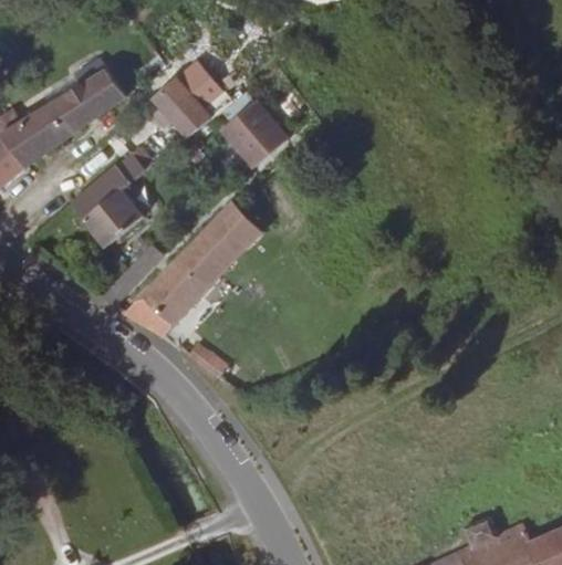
[(19,119),(0,132),(0,139),(23,167),(124,95),(121,90),(100,61),(91,66),(95,74),(77,84),(19,119)]
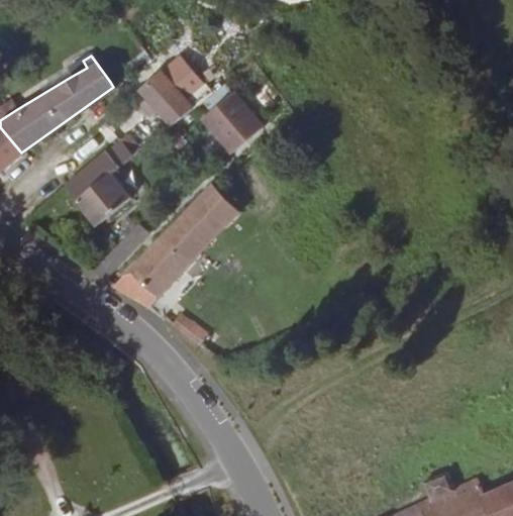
[(68,70),(71,77),(87,68),(83,61),(68,70)]
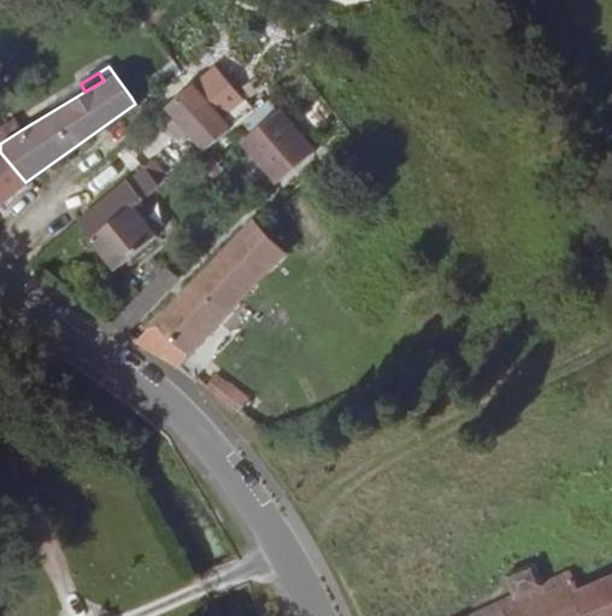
[(200,148),(228,128),(189,83),(164,105),(200,148)]
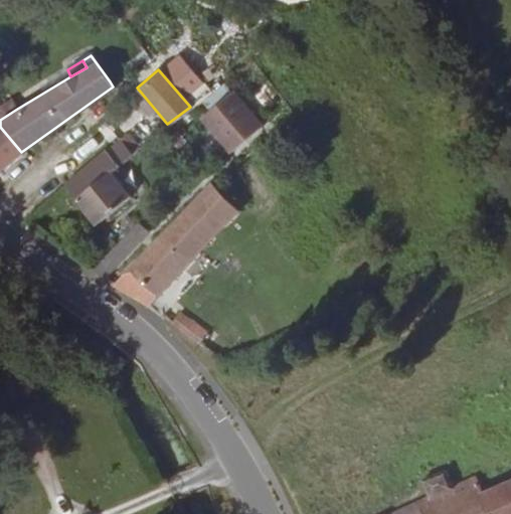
[(229,91),(199,117),(228,152),(259,126),(229,91)]
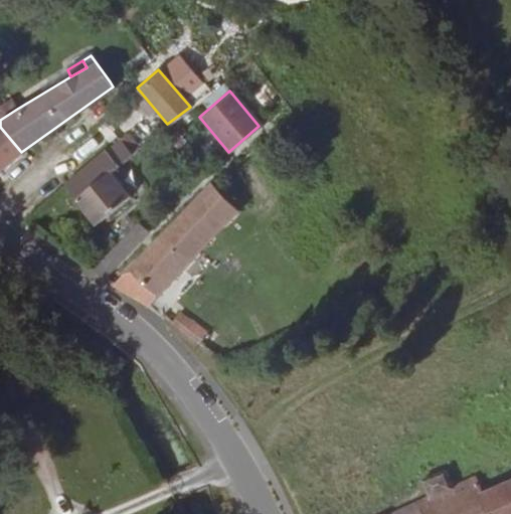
[(7,99),(0,105),(0,120),(17,109),(7,99)]
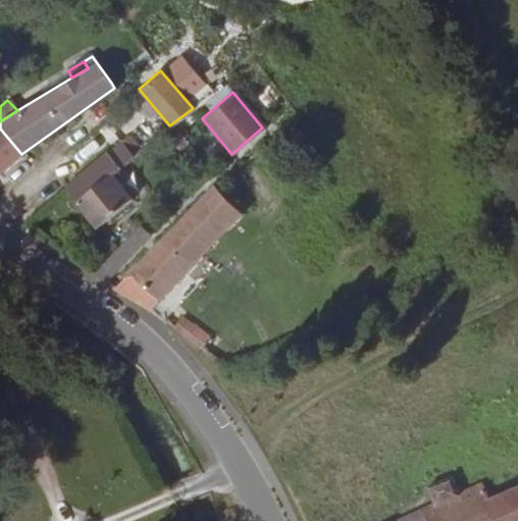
[(0,171),(21,154),(0,128),(0,171)]
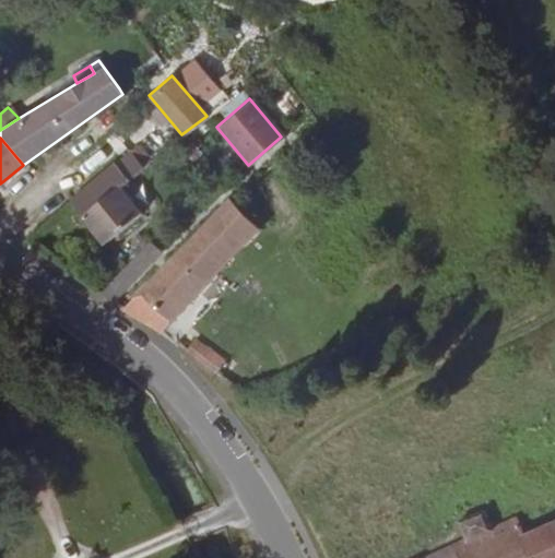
[(136,144),(128,150),(142,167),(150,161),(136,144)]
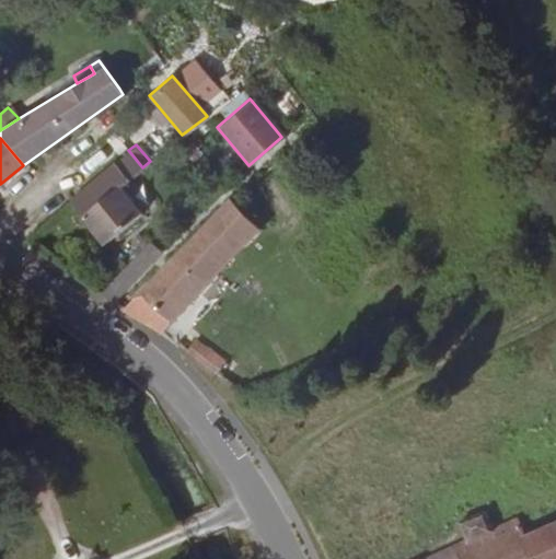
[(142,167),(128,150),(68,200),(81,216),(103,244),(140,212),(119,187),(142,167)]
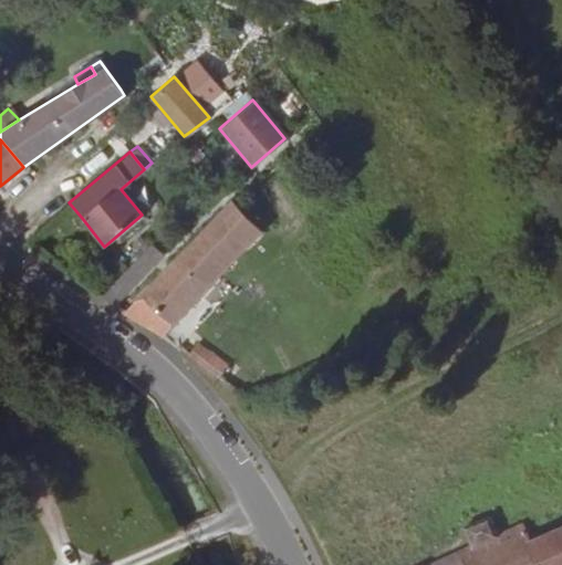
[(259,230),(230,200),(122,313),(160,336),(259,230)]
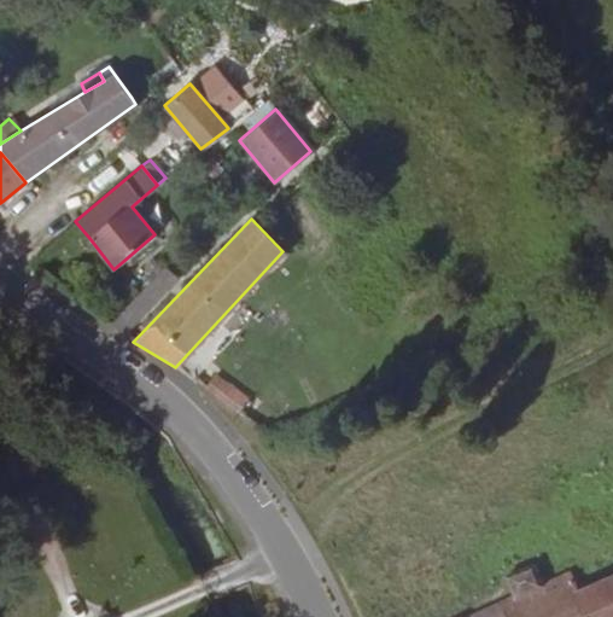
[(202,388),(233,411),(244,397),(211,374),(202,388)]
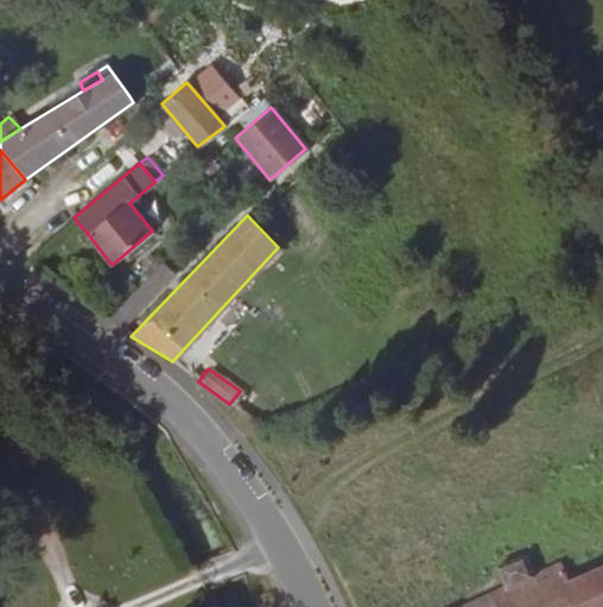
[(501,585),(532,573),(522,554),(494,567),(501,585)]
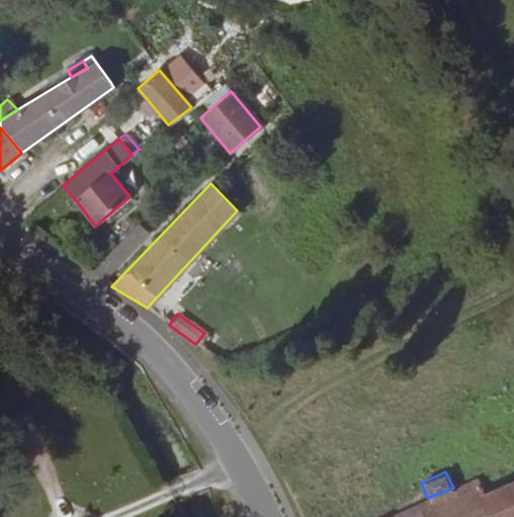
[(427,498),(435,516),(489,516),(482,497),(479,488),(475,479),(453,488),(427,498)]
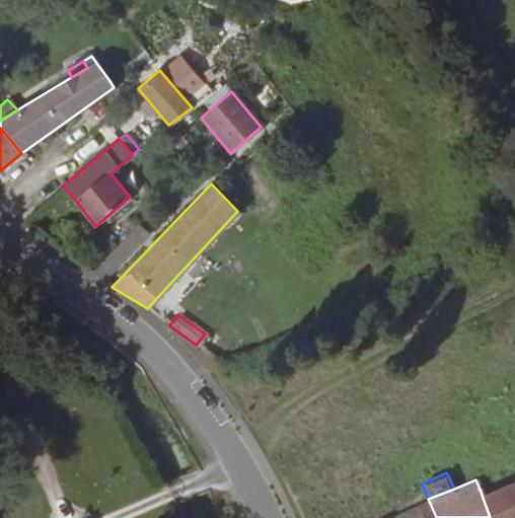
[(490,517),(514,517),(514,483),(483,498),(490,517)]
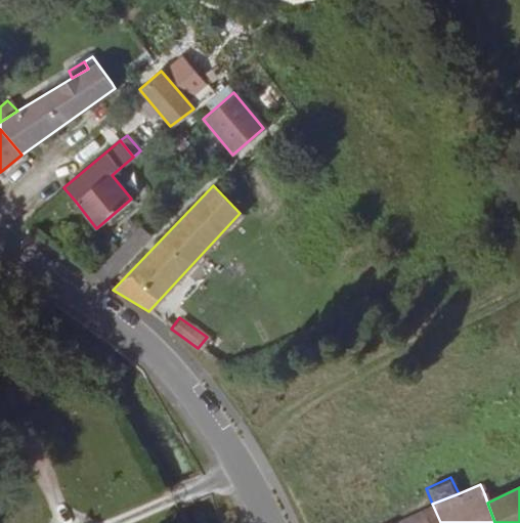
[(440,522),(432,504),(401,517),(403,522),(440,522)]
